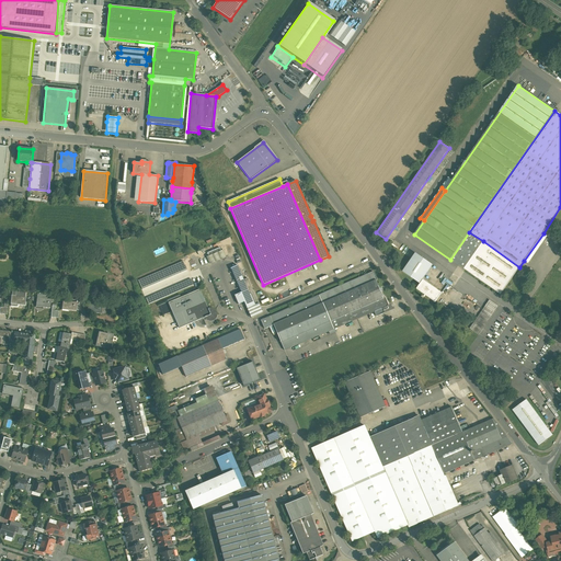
[(469,232),(450,260),(464,268),(483,241),(469,232)]
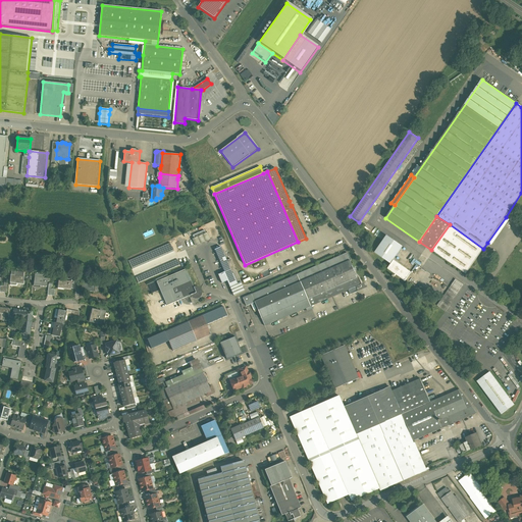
[(506,217),(487,243),(491,245),(509,219),(506,217)]
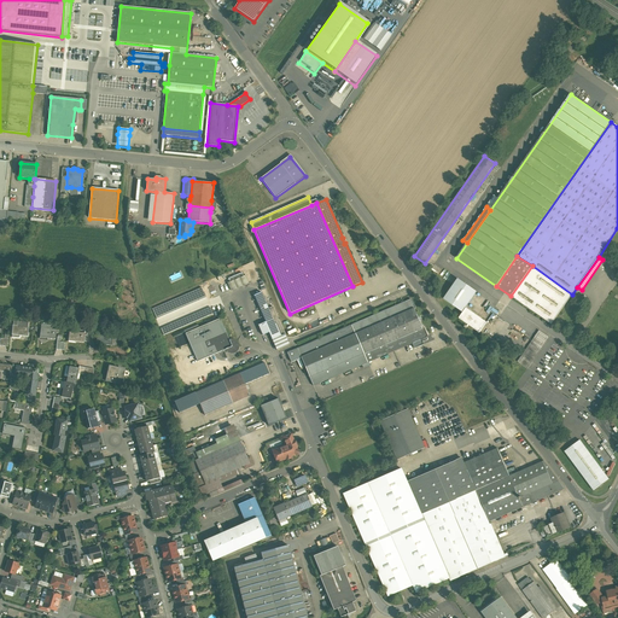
[(572,295),(532,266),(511,296),(552,325),(572,295)]
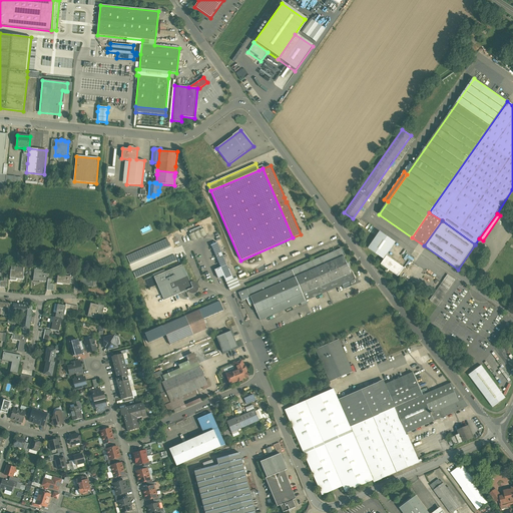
[(190,234),(188,234),(191,241),(206,234),(203,228),(201,229),(190,234)]
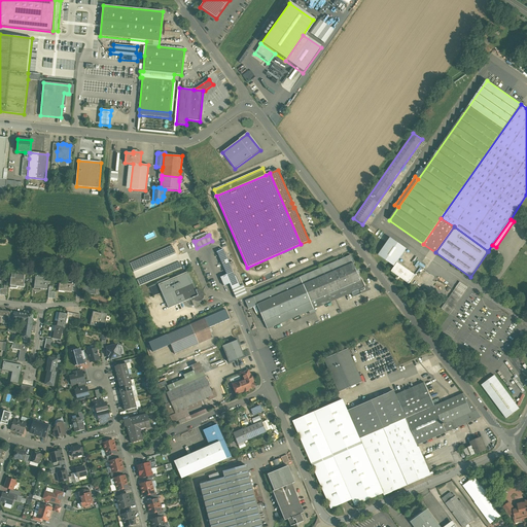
[(407,249),(390,238),(378,255),(394,267),(407,249)]
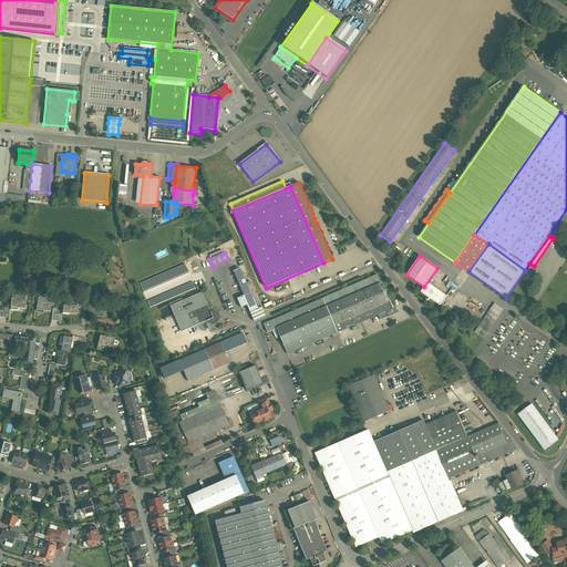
[(250,281),(246,282),(239,268),(236,270),(234,271),(244,296),(237,298),(241,308),(247,306),(249,311),(261,307),(250,281)]
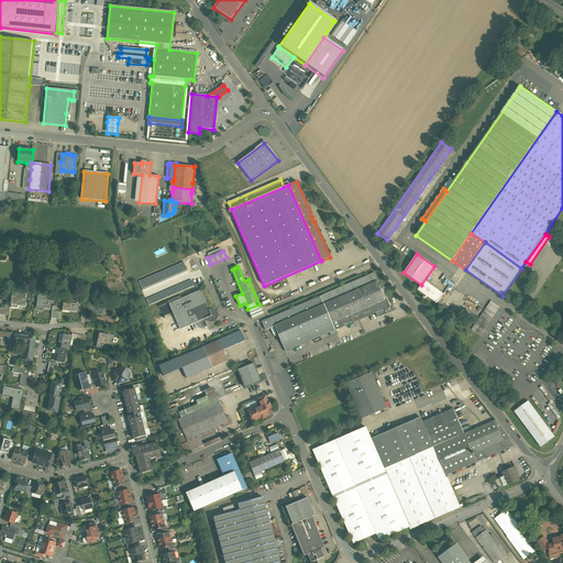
[(385,299),(372,305),(364,286),(377,282),(378,280),(375,273),(374,273),(320,296),(335,330),(375,312),(384,309),(388,307),(389,306),(386,299),(385,298),(384,298),(385,299)]
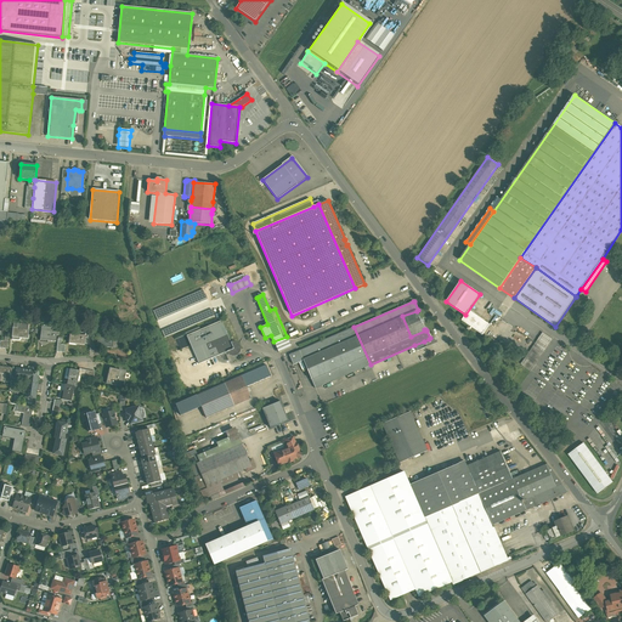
[(490,324),(469,310),(462,321),(482,335),(490,324)]
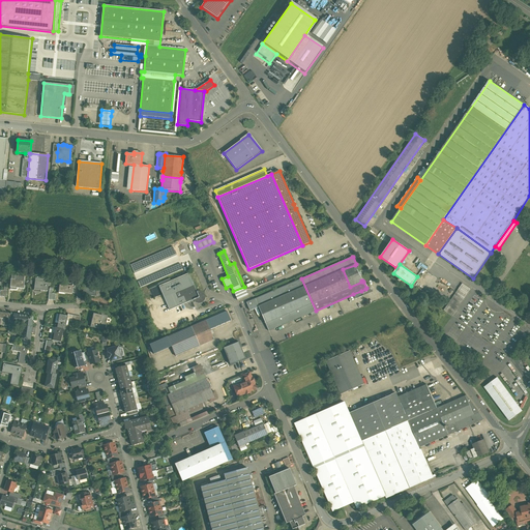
[(355,265),(343,269),(350,287),(362,282),(361,281),(355,265)]
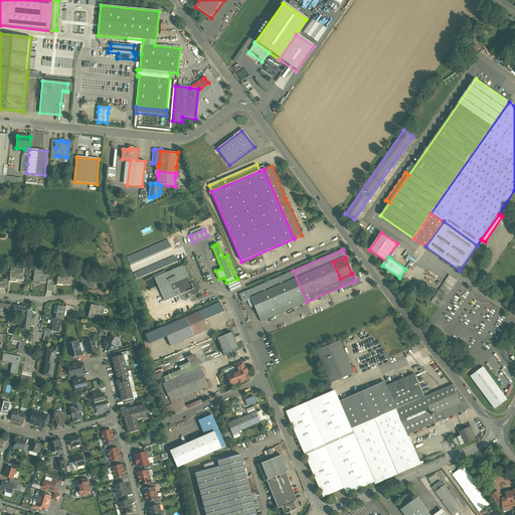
[(157,277),(154,279),(164,302),(186,292),(186,293),(189,292),(190,294),(192,294),(194,294),(196,293),(197,292),(198,290),(198,288),(197,286),(195,285),(193,284),(191,284),(183,266),(166,273),(165,271),(156,275),(157,277)]
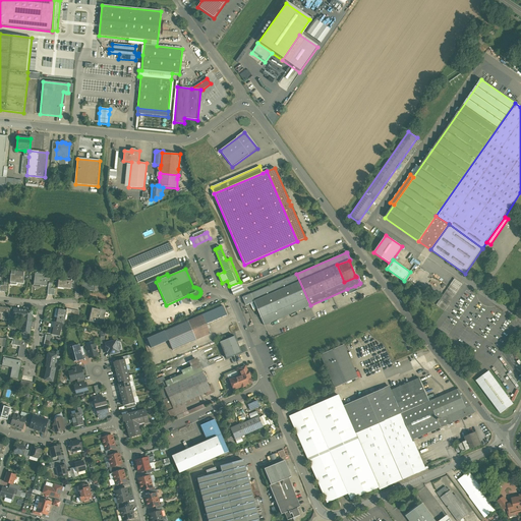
[(296,274),(242,297),(245,305),(253,302),(265,326),(310,305),(296,274)]
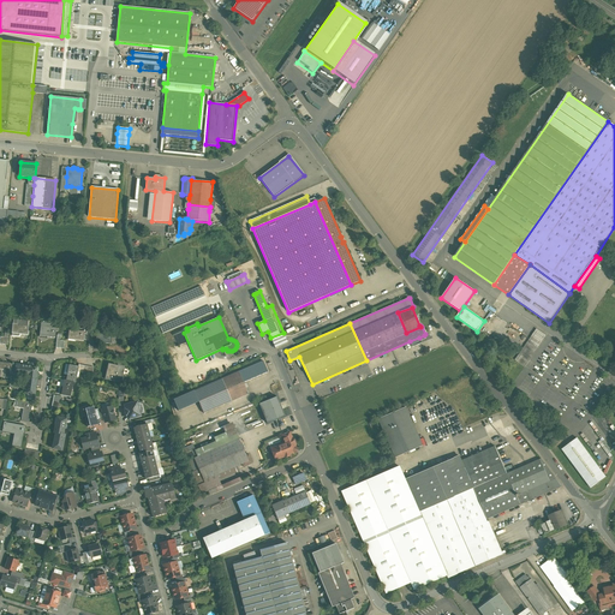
[(17,324),(13,324),(12,334),(12,336),(19,338),(21,336),(21,334),(28,335),(29,326),(17,324)]
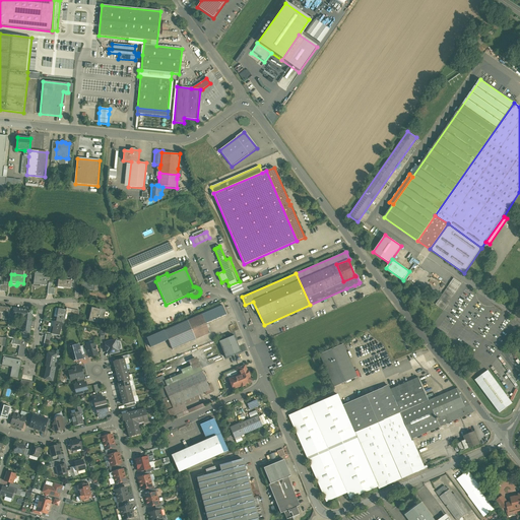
[(47,278),(35,276),(34,283),(46,285),(47,278)]
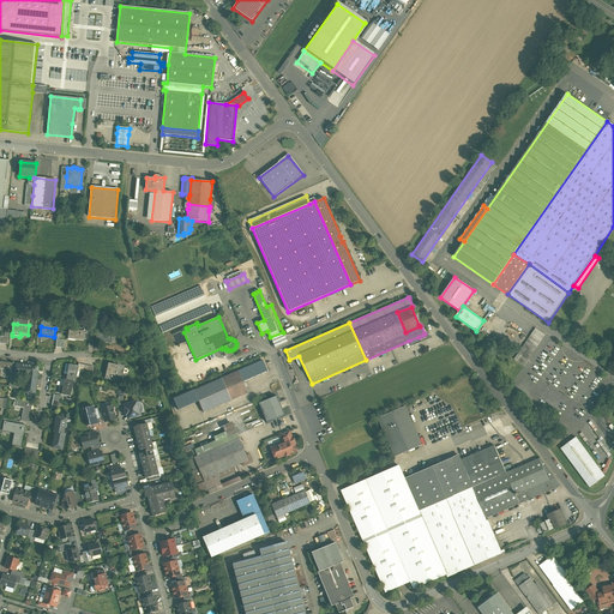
[(536,329),(515,359),(524,366),(546,336),(536,329)]
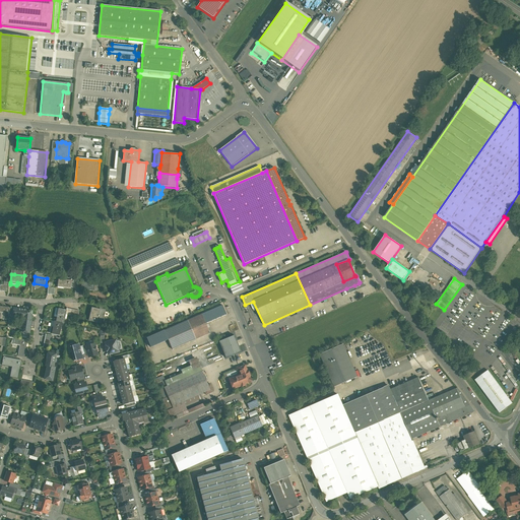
[(71,280),(59,279),(58,286),(70,288),(71,280)]
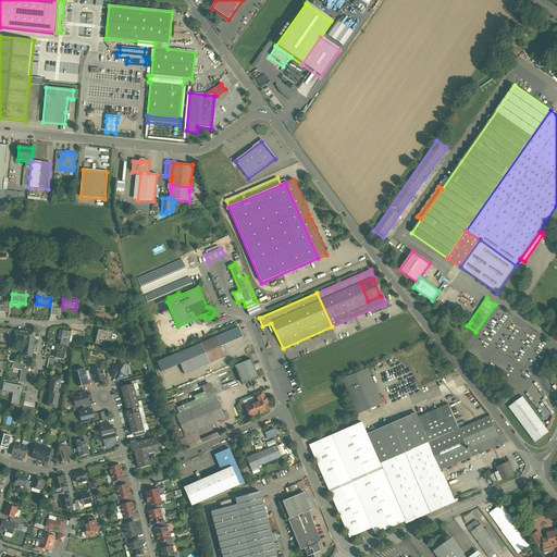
[(160,302),(163,311),(169,309),(168,305),(169,305),(166,300),(160,302)]
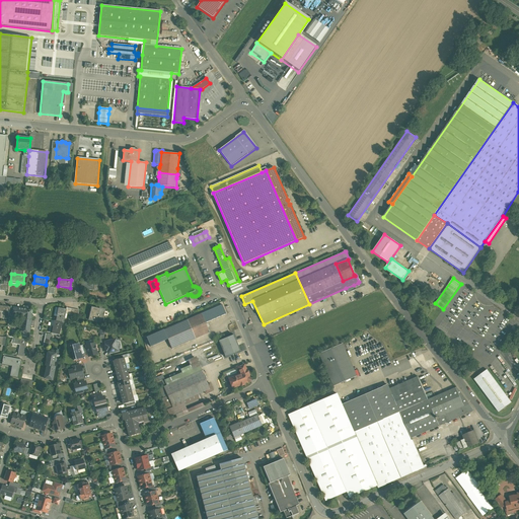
[(94,283),(82,281),(82,286),(82,288),(93,290),(94,283)]
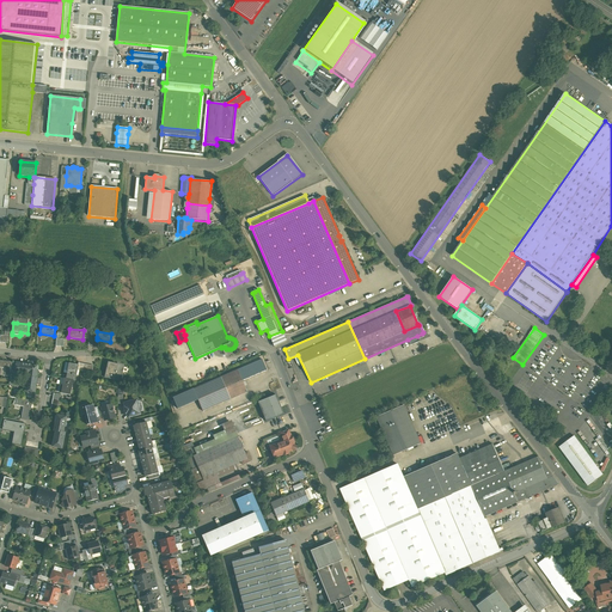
[(282,331),(269,336),(274,347),(286,341),(285,337),(282,331)]
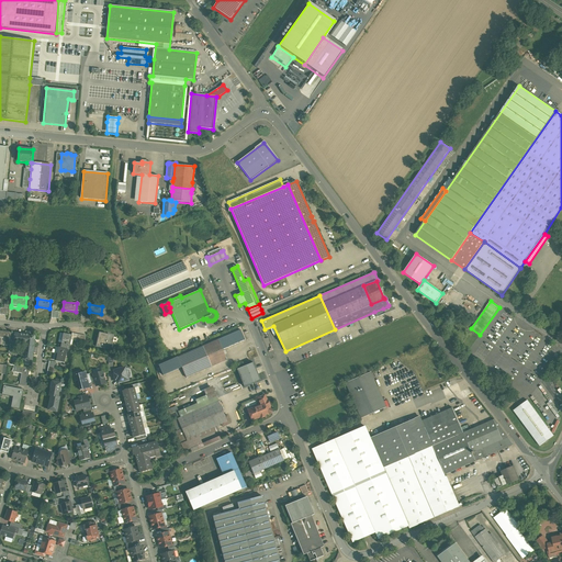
[(112,307),(103,306),(102,314),(101,314),(101,315),(111,316),(112,307)]
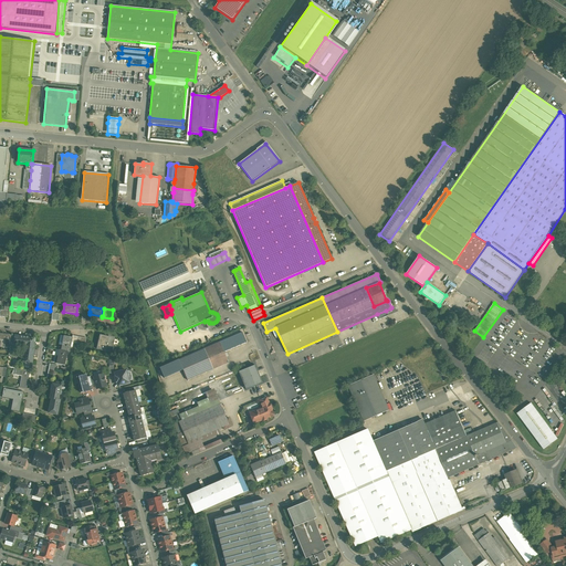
[(242,333),(219,342),(223,353),(247,343),(242,333)]
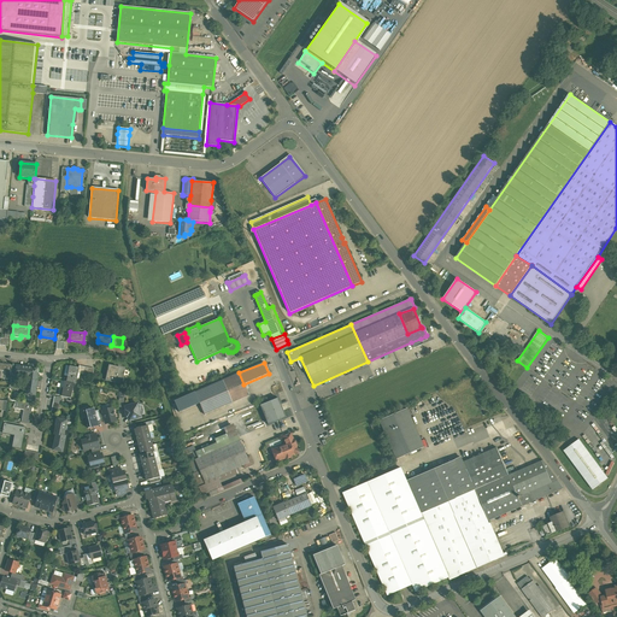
[(12,365),(0,364),(0,371),(5,372),(4,380),(11,380),(11,372),(12,366),(12,365)]
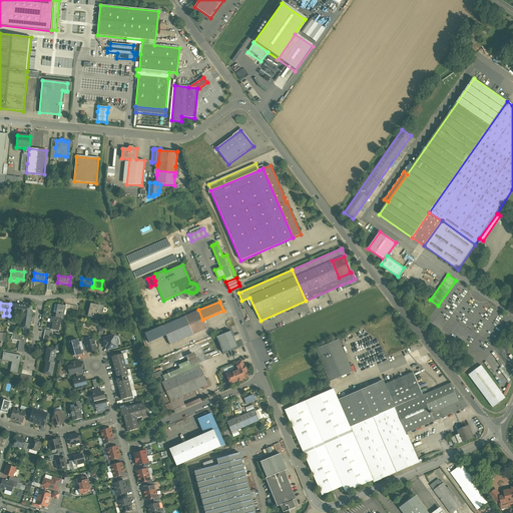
[(28,306),(14,305),(14,306),(13,311),(16,311),(16,312),(25,313),(23,324),(29,325),(30,325),(32,306),(28,306)]
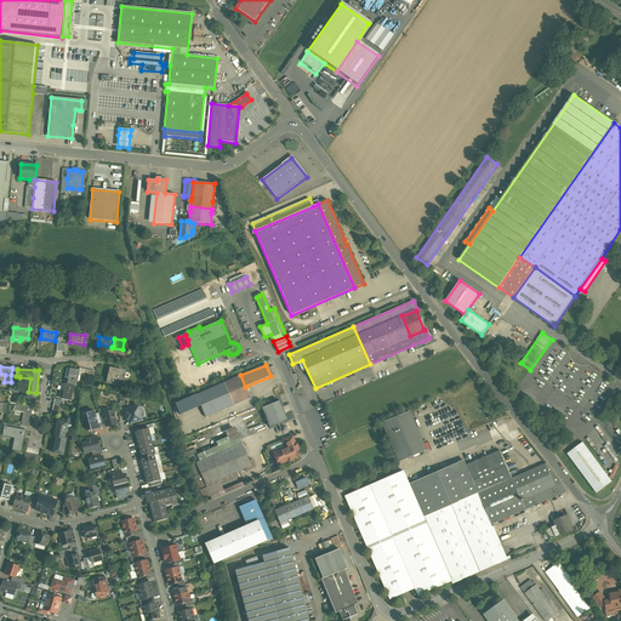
[(110,369),(108,382),(115,385),(119,371),(110,369)]
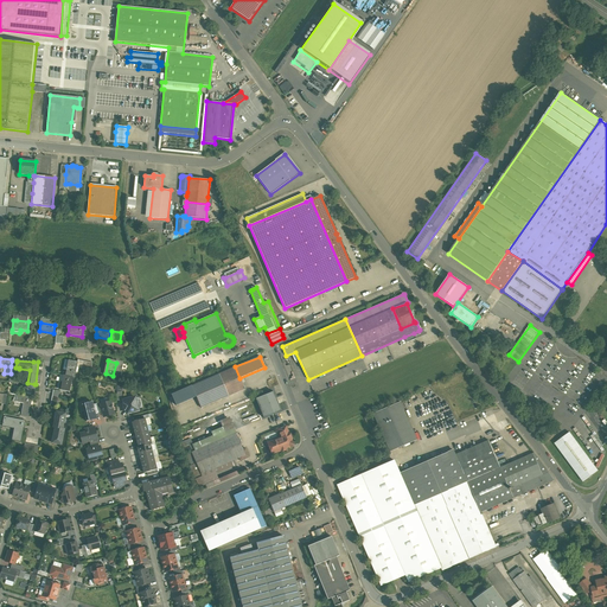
[(77,363),(69,362),(66,376),(72,377),(75,377),(77,363)]
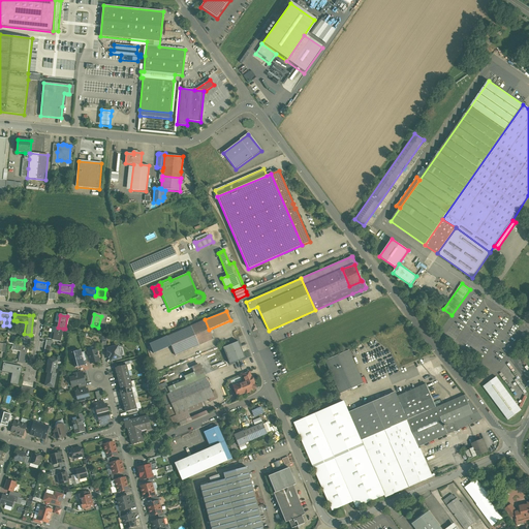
[(98,328),(104,330),(107,316),(101,315),(98,328)]
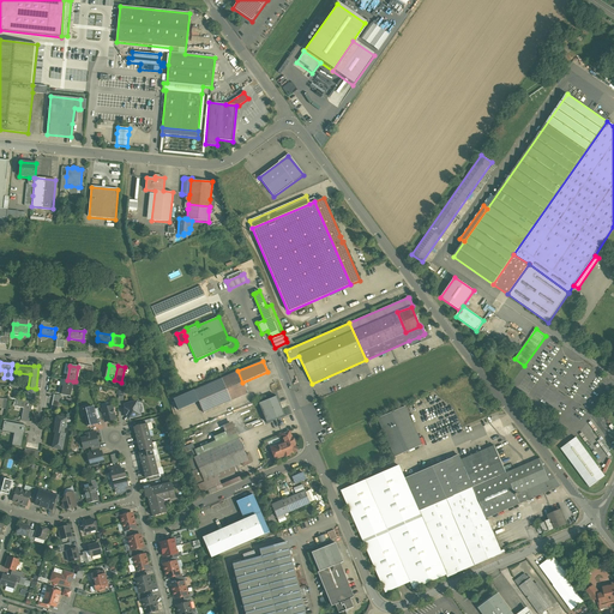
[(16,372),(11,371),(11,378),(10,387),(17,387),(19,373),(19,372),(16,372)]
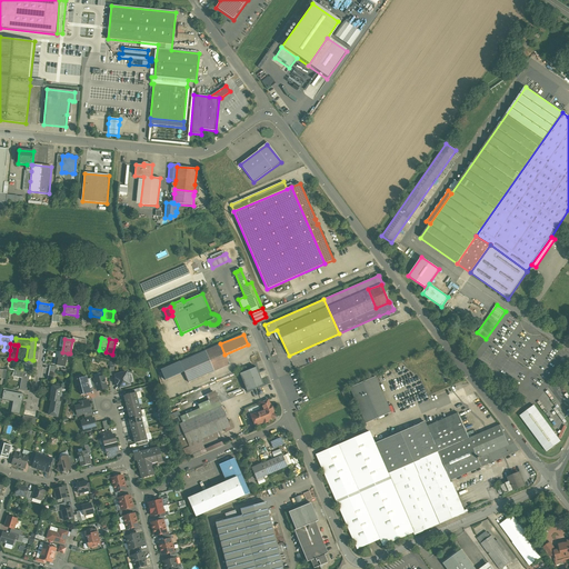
[(220,343),(179,361),(183,372),(188,382),(230,365),(225,355),(220,343)]
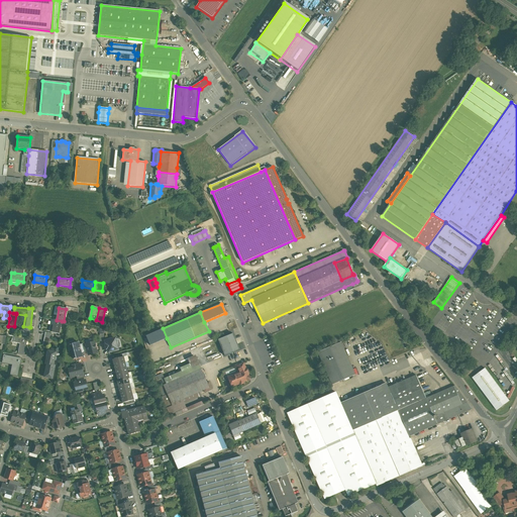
[(57,320),(55,320),(53,331),(53,332),(60,333),(62,321),(57,320)]
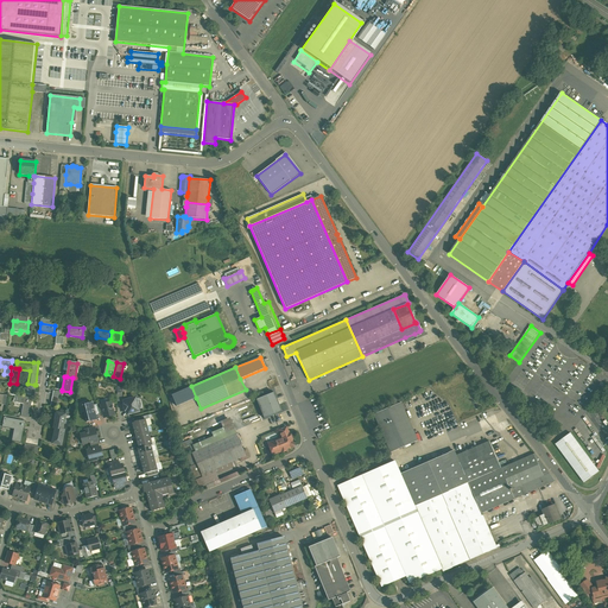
[(176,406),(196,398),(191,386),(171,396),(172,398),(175,404),(176,406)]
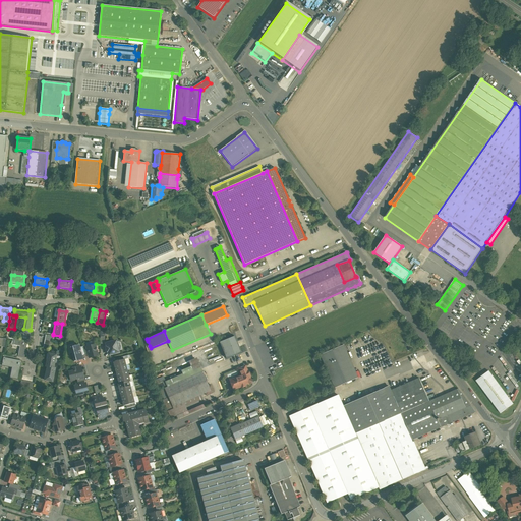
[(29,334),(21,333),(20,340),(27,342),(29,334)]
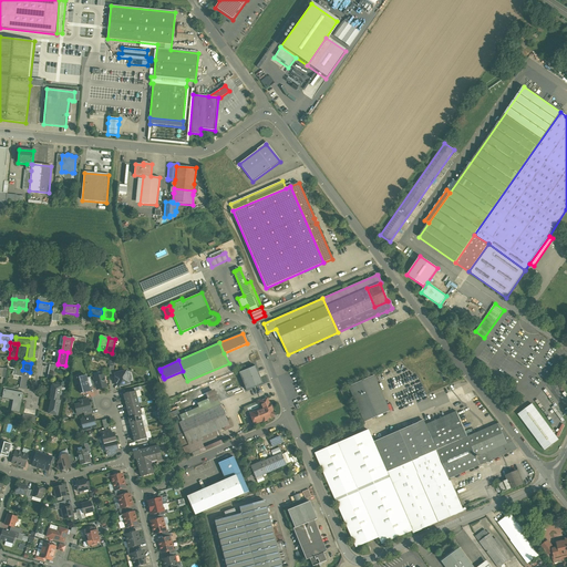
[(255,366),(239,372),(246,391),(263,383),(255,366)]
